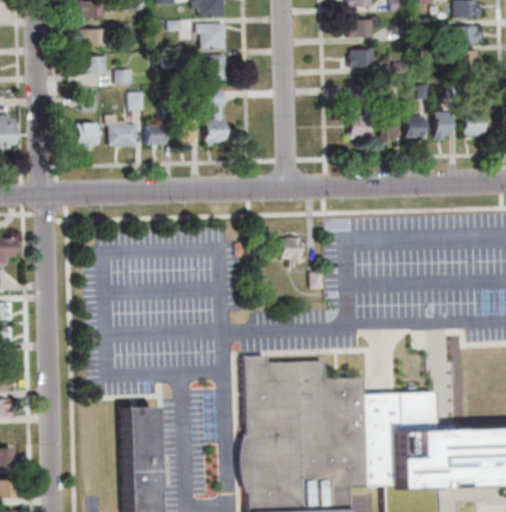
[(112,0),(112,10),(104,10),(104,16),(83,17),(82,13),(79,13),(79,0),(112,0)]
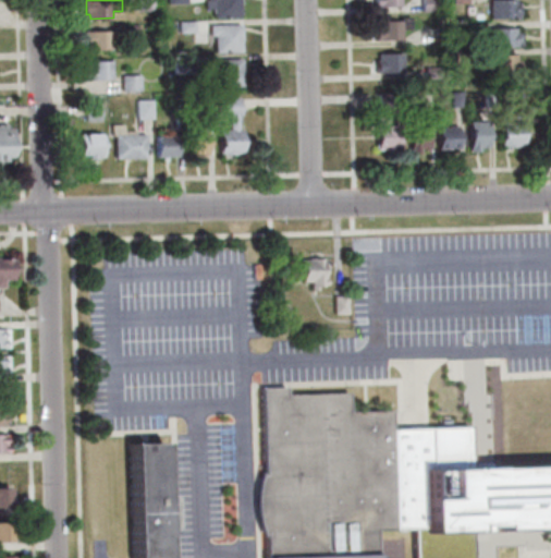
[(139,0),(155,0),(156,10),(139,11),(139,0)]
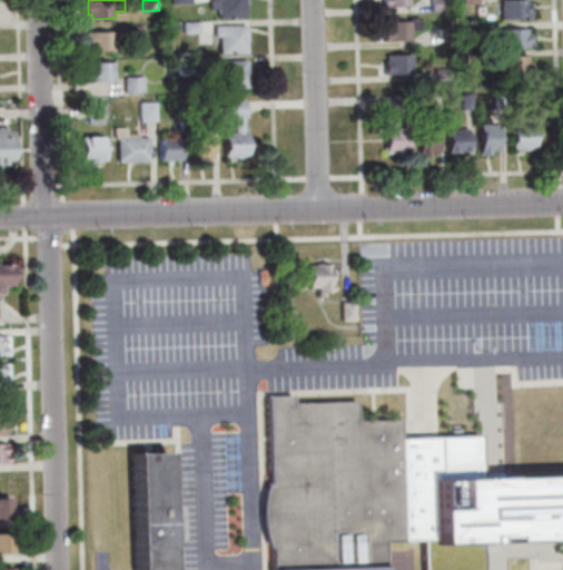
[(248,0),(248,17),(223,18),(221,0),(248,0)]
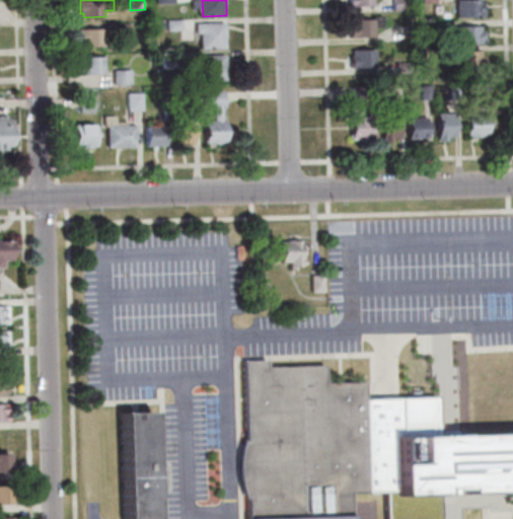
[(397,10),(397,0),(411,0),(412,9),(397,10)]
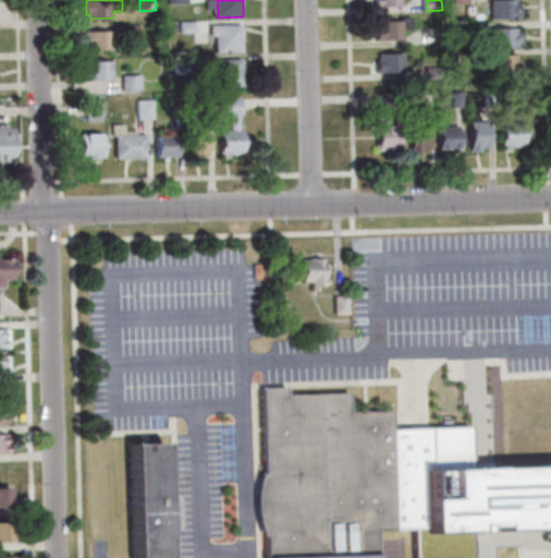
[(522,2),(523,16),(494,17),(494,0),(518,0),(518,2),(522,2)]
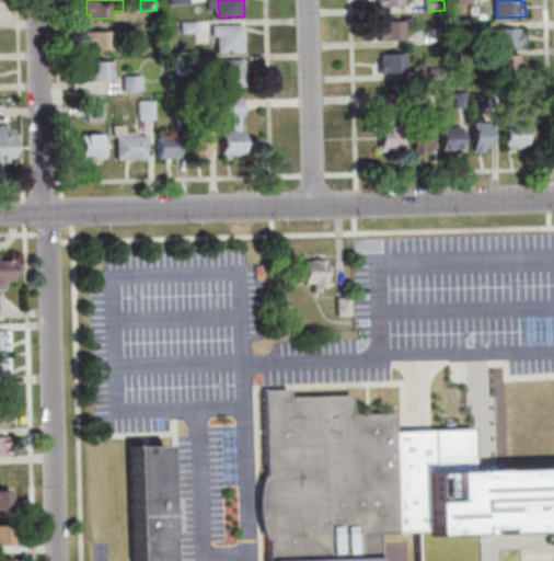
[(380,27),(383,27),(383,21),(406,20),(406,18),(415,18),(415,27),(406,29),(406,38),(381,39),(380,27)]
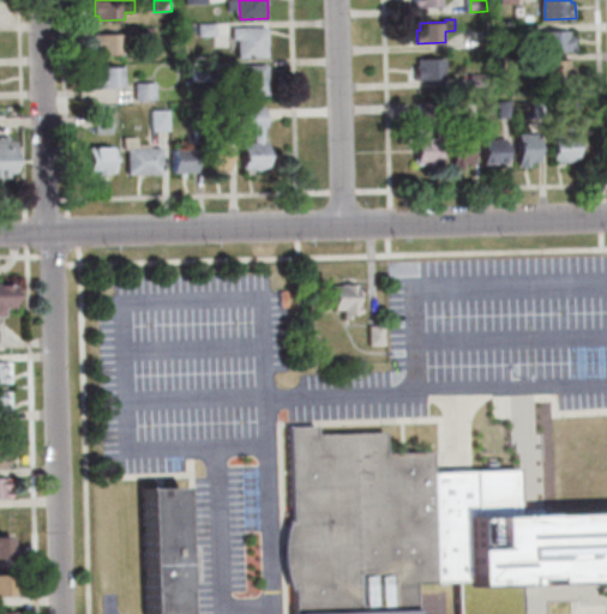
[(220,36),(202,36),(202,24),(218,23),(220,36)]
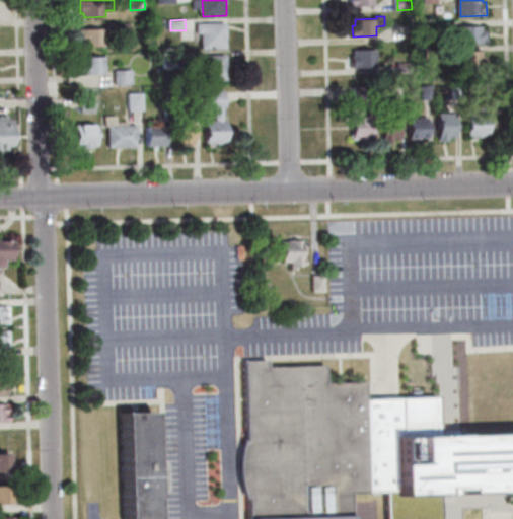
[(227,22),(227,48),(203,49),(203,39),(199,39),(199,23),(227,22)]
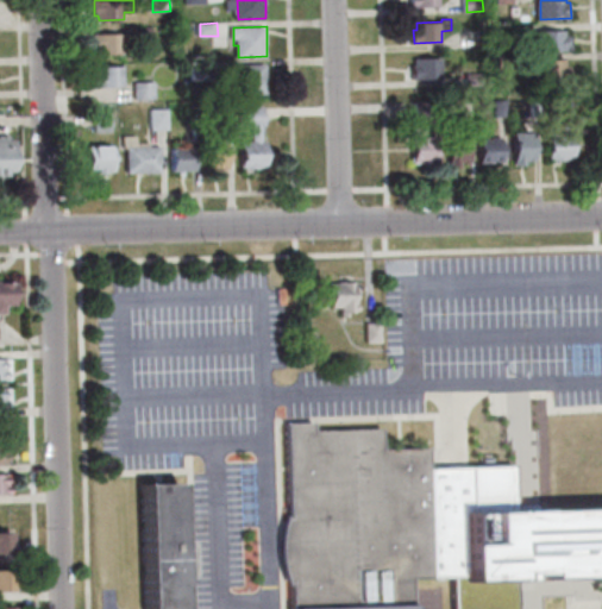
[(501,39),(501,27),(518,26),(518,39),(501,39)]
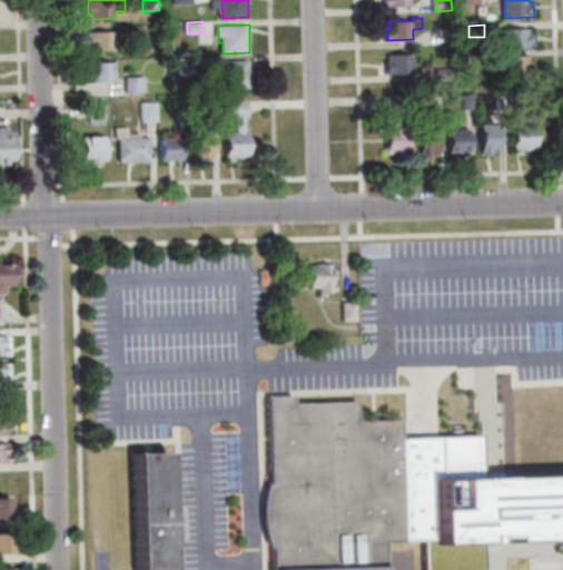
[(129,26),(145,26),(145,36),(129,36),(129,26)]
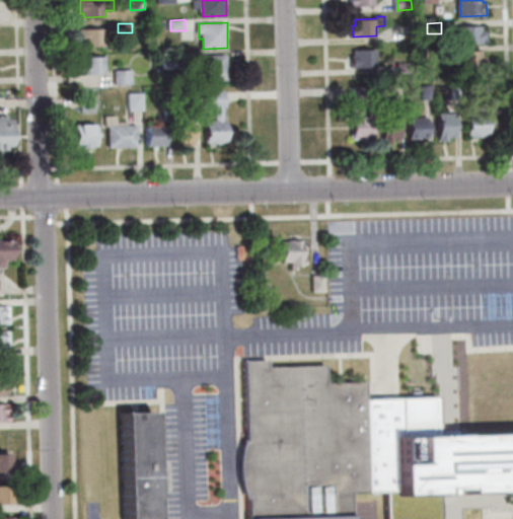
[(457,26),(483,25),(483,30),(489,30),(489,43),(457,44),(457,26)]
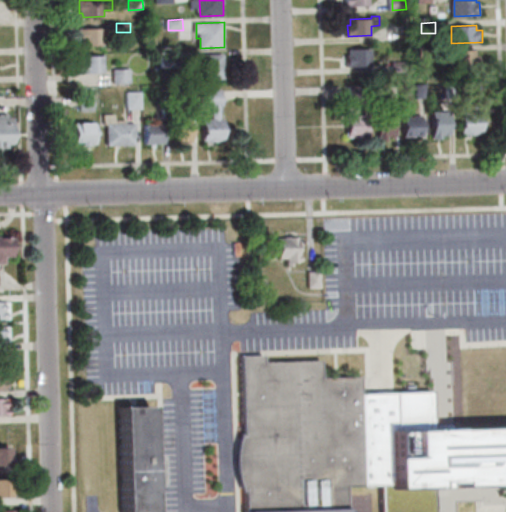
[(105,45),(80,45),(80,28),(105,28),(105,45)]
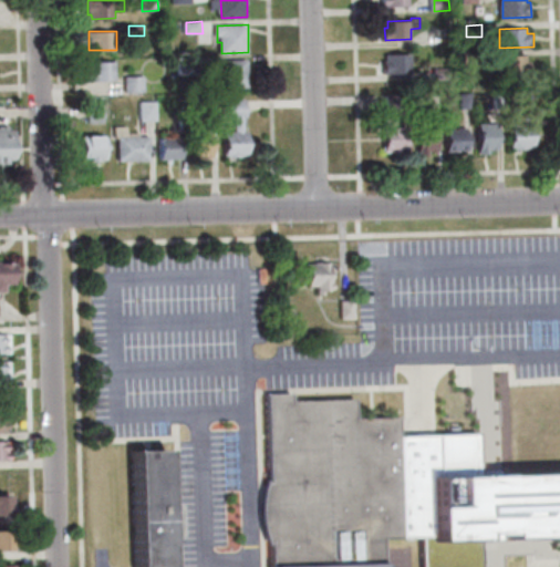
[(483,62),(466,63),(466,51),(483,51),(483,62)]
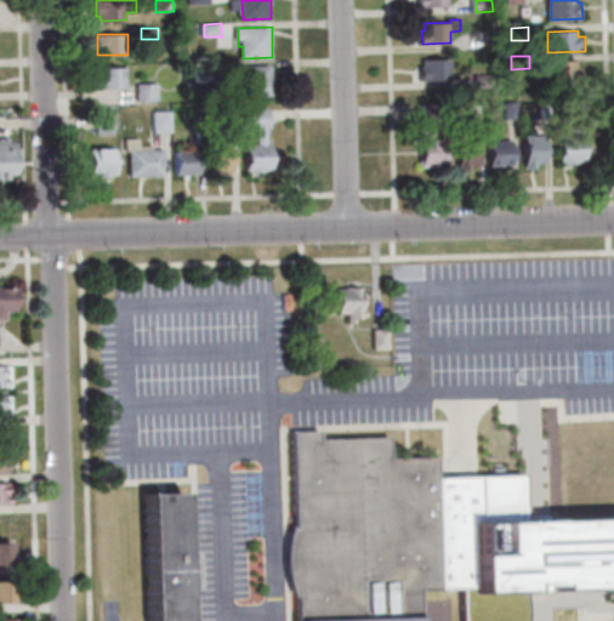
[(453,79),(422,80),(422,66),(425,66),(425,60),(452,60),(453,79)]
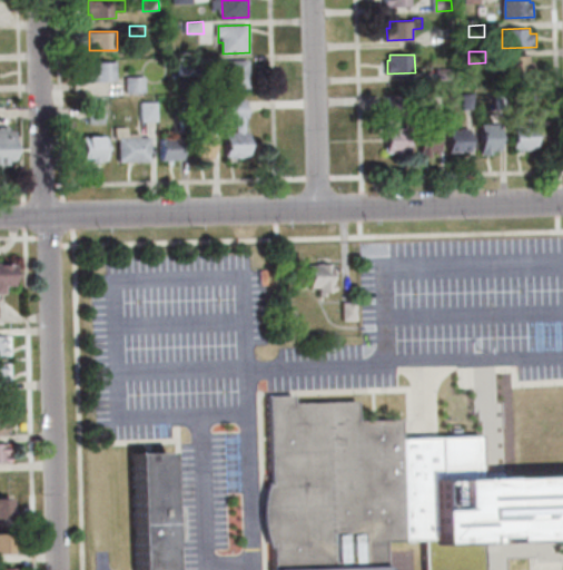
[(534,61),(534,74),(503,75),(503,56),(531,56),(531,61),(534,61)]
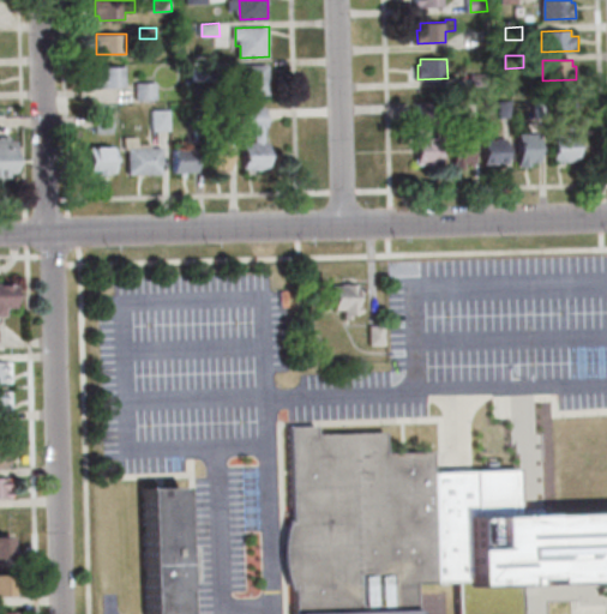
[(194,80),(194,62),(214,61),(215,80),(194,80)]
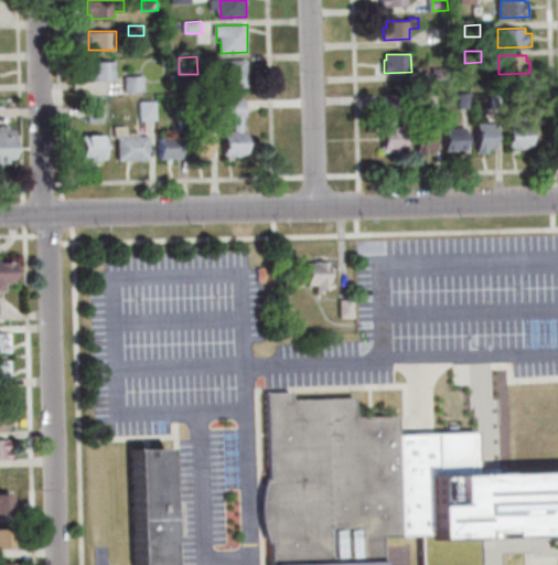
[(221,60),(247,60),(248,86),(222,87),(221,60)]
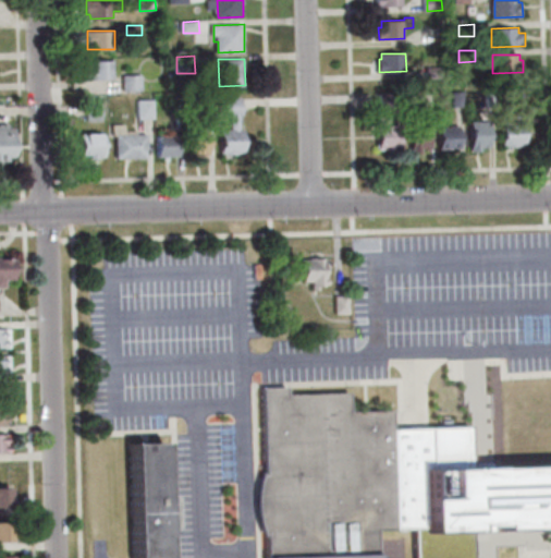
[(87,69),(93,68),(93,62),(115,61),(115,79),(87,79),(87,69)]
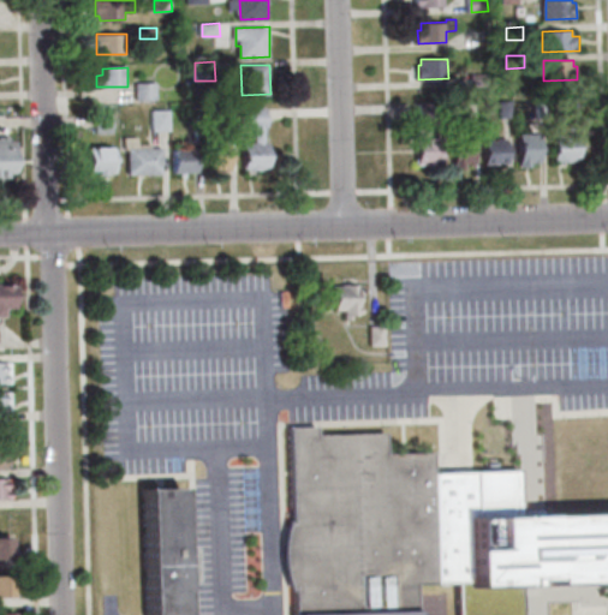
[(489,73),(489,84),(474,85),(474,73),(489,73)]
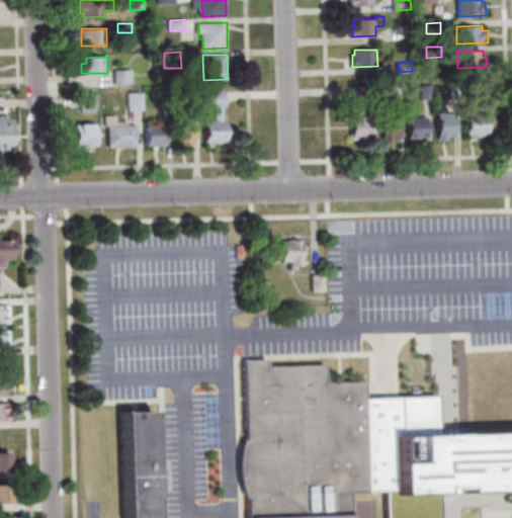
[(117,83),(117,70),(134,70),(135,83),(117,83)]
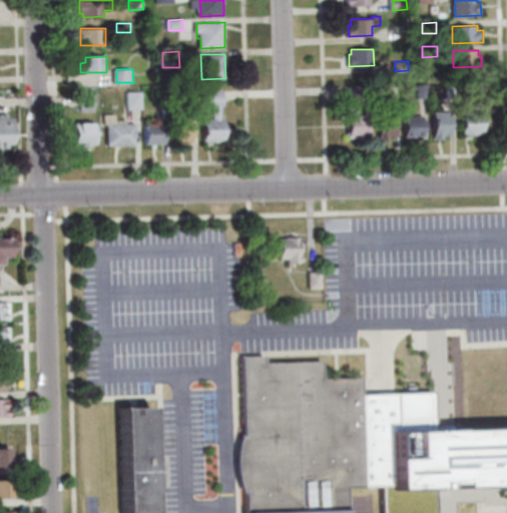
[(446,97),(446,83),(457,83),(457,97),(446,97)]
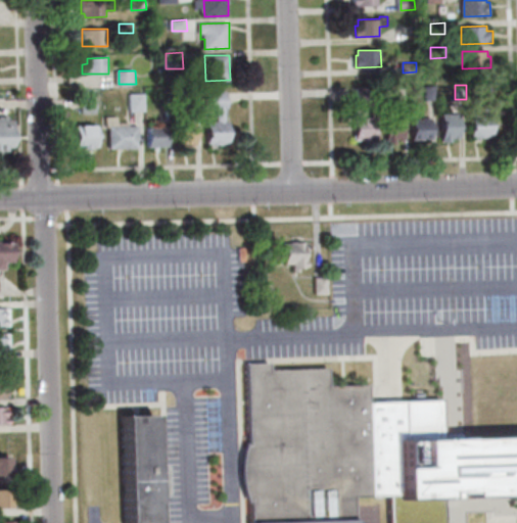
[(478,95),(478,85),(491,85),(492,95),(478,95)]
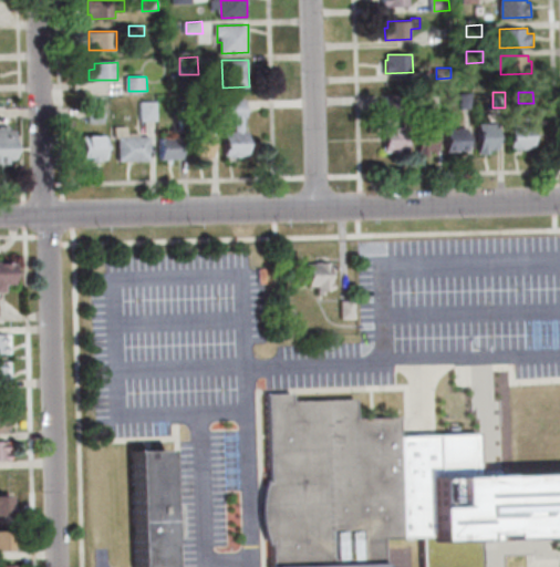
[(463,107),(463,93),(474,93),(474,107),(463,107)]
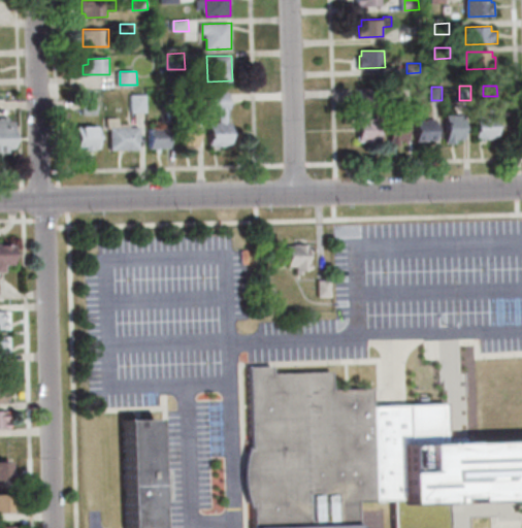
[(363,88),(378,88),(378,103),(363,103),(363,88)]
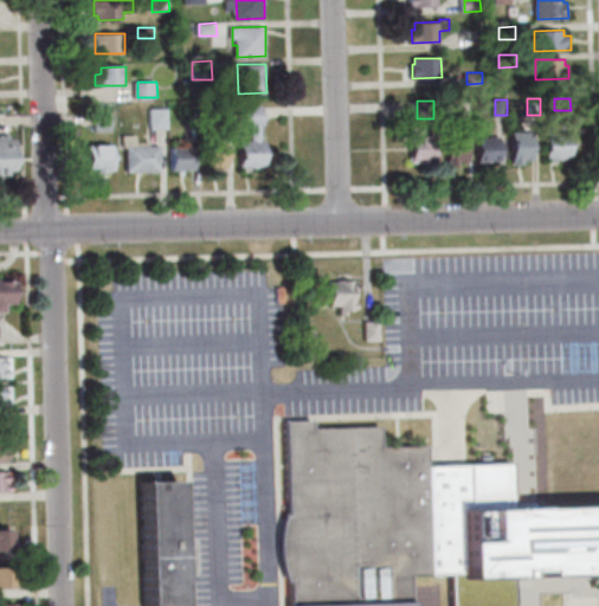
[(234,107),(234,124),(223,126),(223,108),(234,107)]
